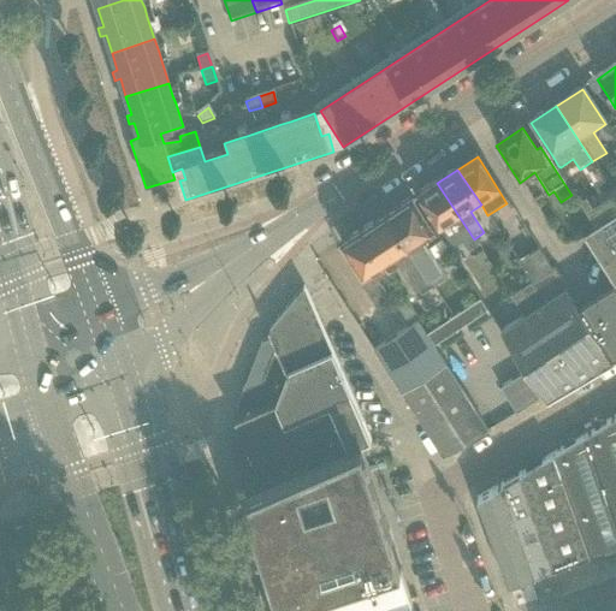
[(437,183),(418,196),(439,231),(450,225),(463,247),(465,249),(468,254),(479,247),(474,239),(437,183)]
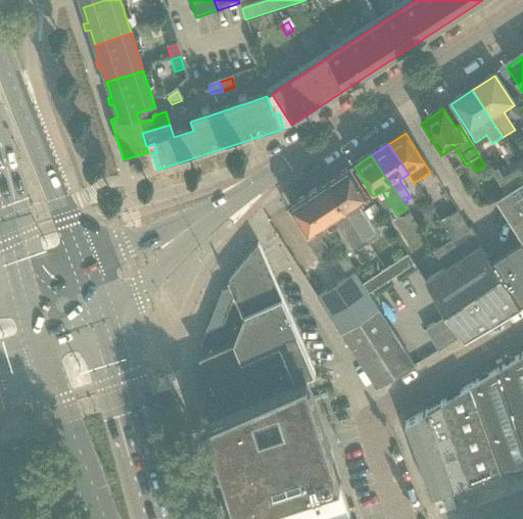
[(350,169),(328,184),(368,246),(374,242),(378,239),(374,232),(362,214),(374,205),(350,169)]
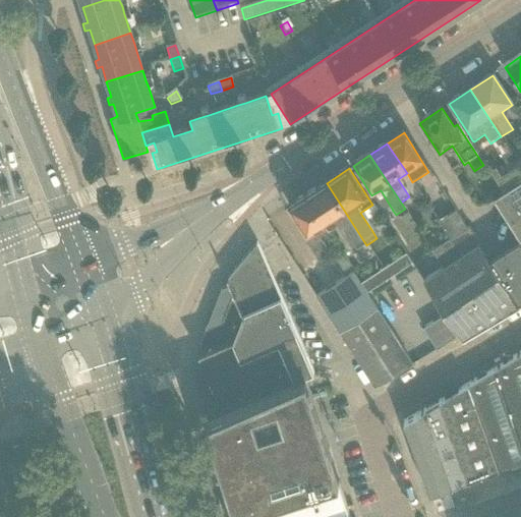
[(327,183),(305,196),(329,233),(338,227),(350,246),(351,245),(355,252),(366,245),(327,183)]
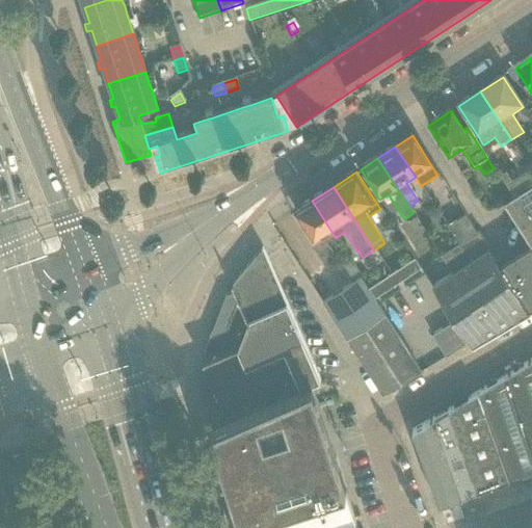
[(531,251),(531,188),(503,207),(505,208),(531,251)]
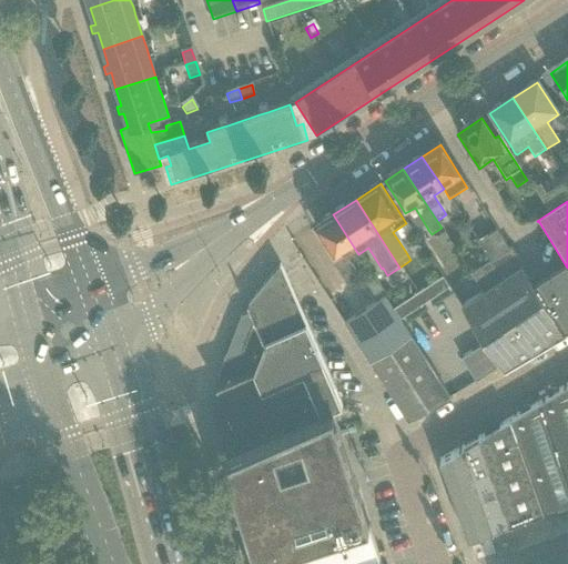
[(358,254),(333,214),(314,227),(334,257),(328,260),(347,289),(359,281),(347,262),(358,254)]
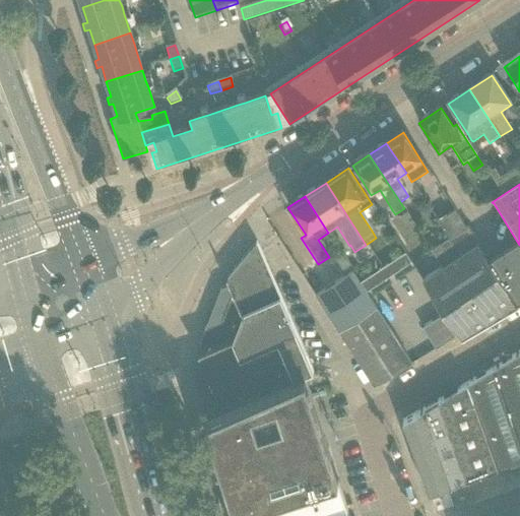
[(454,211),(438,221),(451,241),(466,231),(465,230),(454,211)]
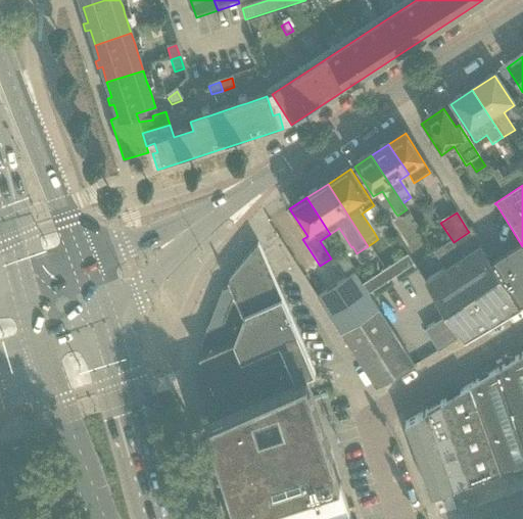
[(410,217),(402,221),(407,229),(415,225),(410,217)]
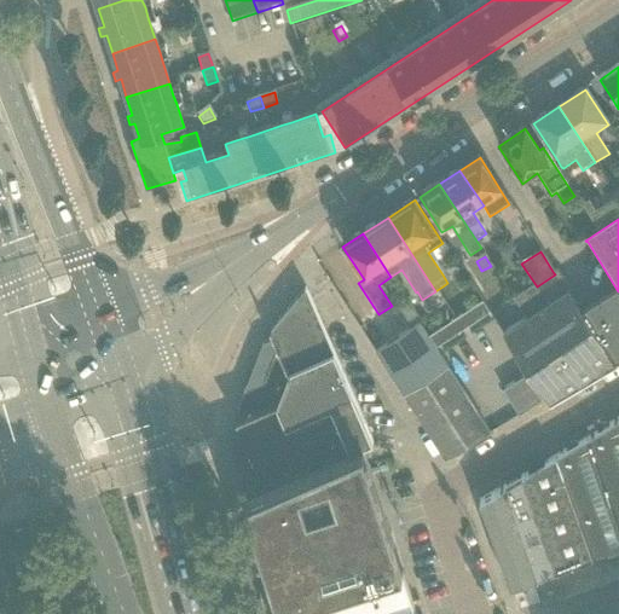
[(555,274),(537,287),(549,306),(570,291),(556,271),(554,273),(555,274)]
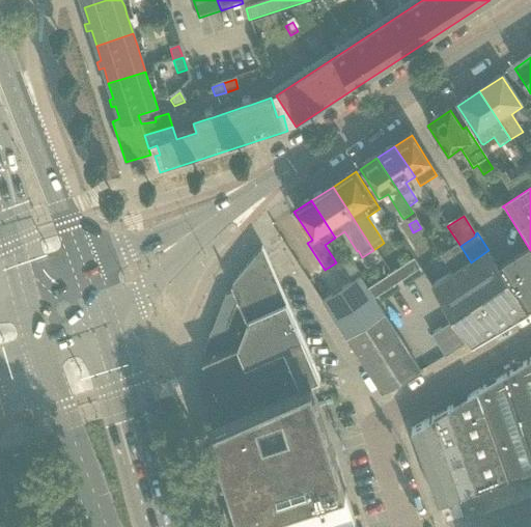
[(452,276),(434,288),(454,323),(469,343),(472,350),(529,315),(527,311),(530,308),(530,252),(528,249),(508,261),(499,268),(488,252),(490,251),(488,250),(471,262),(471,264),(464,269),(452,251),(440,258),(452,276)]
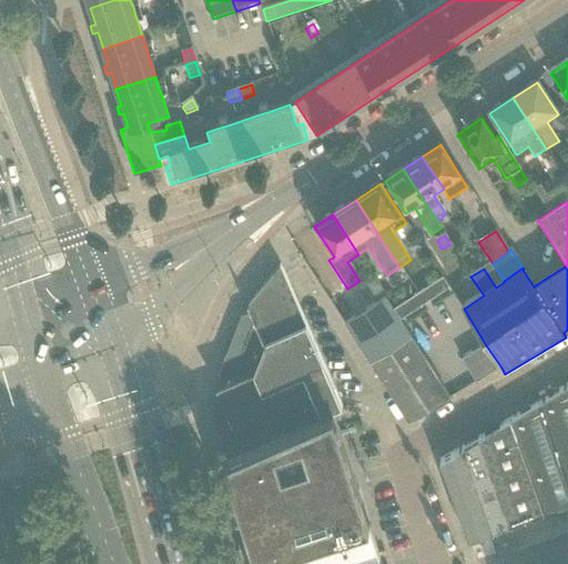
[(223,460),(223,461),(333,414),(342,410),(280,268),(280,269),(249,305),(246,306),(250,315),(241,319),(235,334),(240,344),(234,359),(224,363),(217,378),(222,388),(215,390),(216,392),(223,460)]
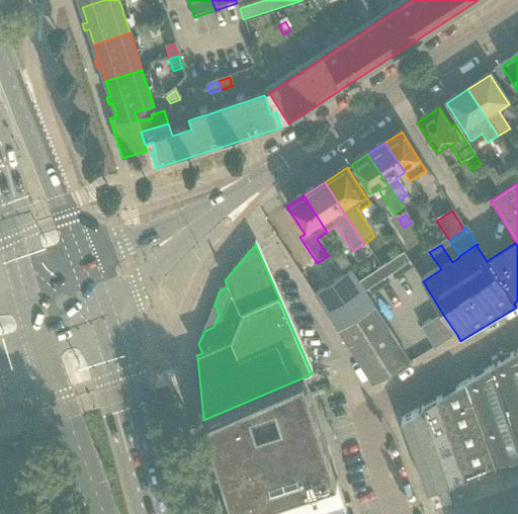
[(404,255),(381,269),(387,278),(410,264),(404,255)]
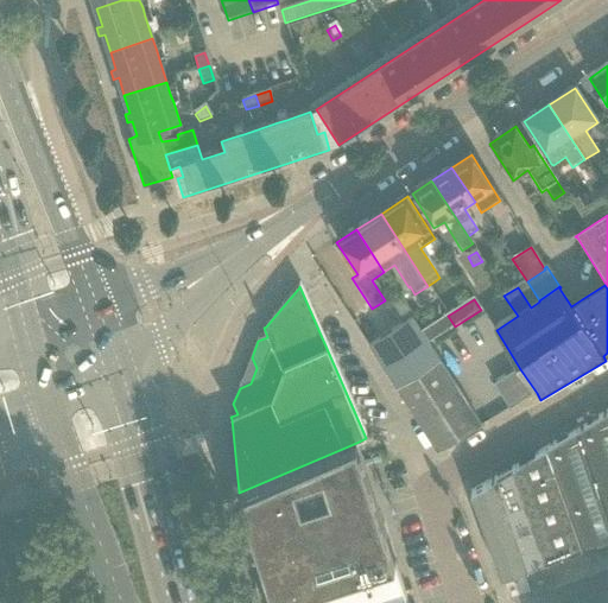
[(401,302),(393,308),(400,319),(409,313),(401,302)]
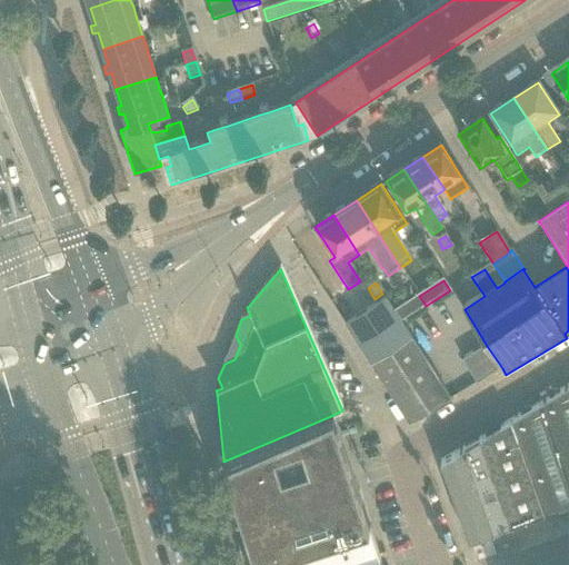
[(419,296),(395,311),(401,323),(426,306),(419,296)]
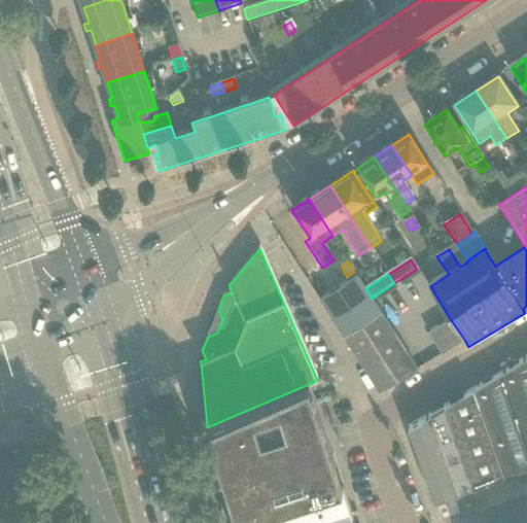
[(357,279),(320,304),(344,339),(380,396),(382,395),(381,394),(394,386),(417,372),(407,356),(381,315),(357,279)]
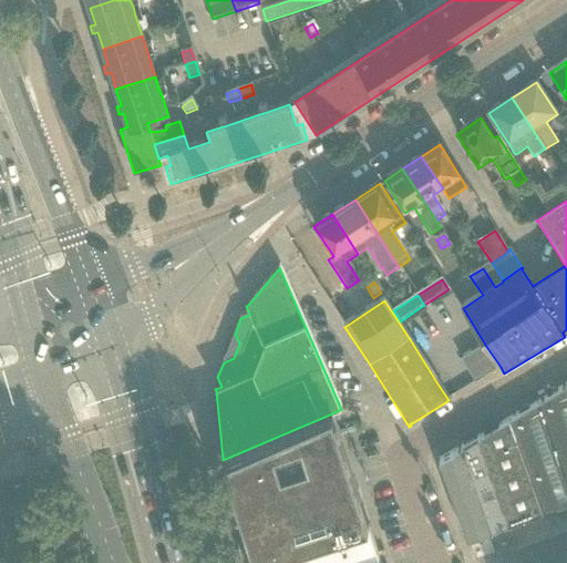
[(485,345),(460,360),(475,384),(501,367),(485,345)]
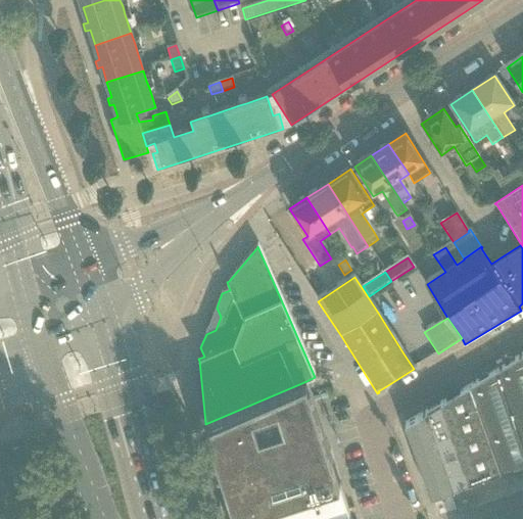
[(409,431),(433,499),(449,492),(521,467),(522,466),(522,357),(406,427),(408,432),(409,431)]
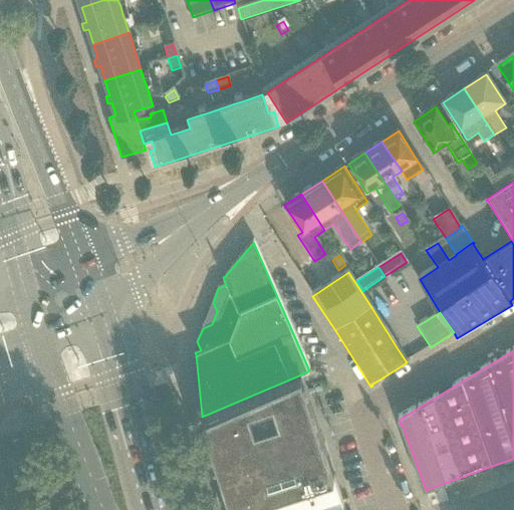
[(202,417),(232,509),(333,476),(301,374),(202,417)]
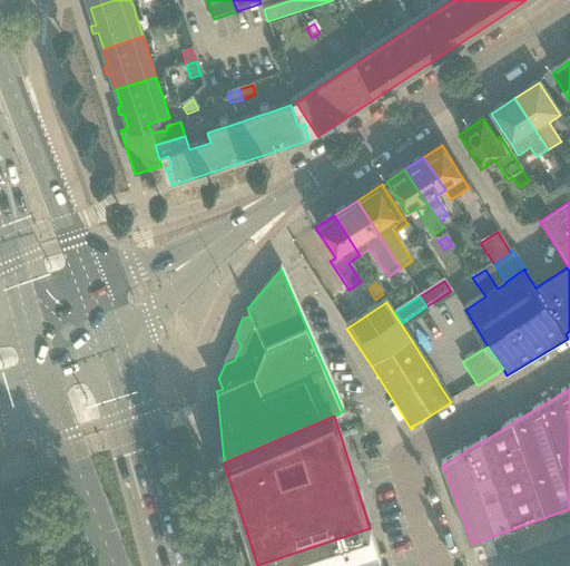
[(490,537),(495,555),(498,554),(501,563),(569,537),(569,514),(568,509),(490,537)]
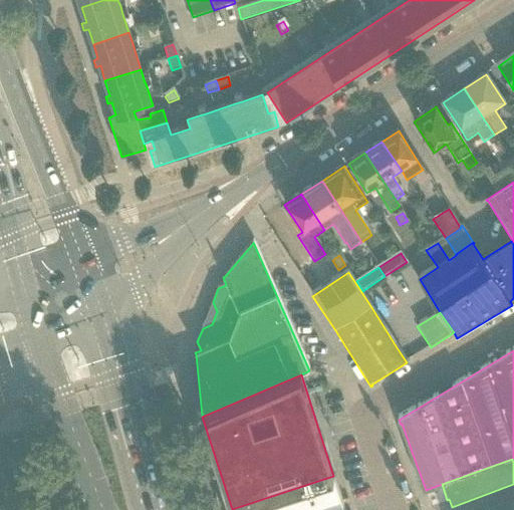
[(344,509),(333,476),(232,509),(344,509)]
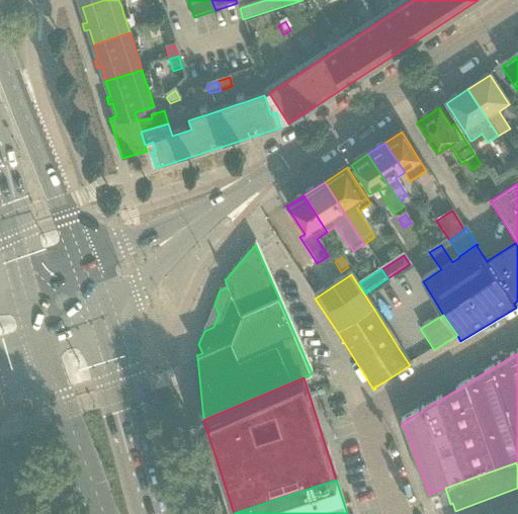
[(434,510),(450,504),(445,488),(429,494),(434,510)]
